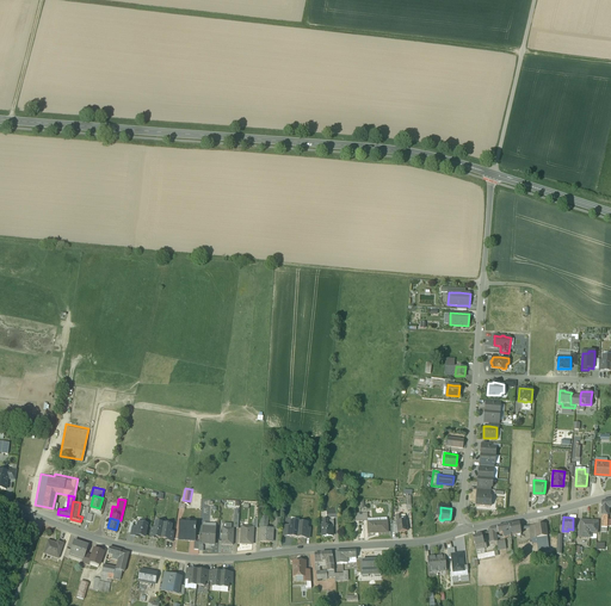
[(327,518),(322,518),(322,524),(322,533),(333,533),(333,524),(334,524),(334,518),(327,518)]
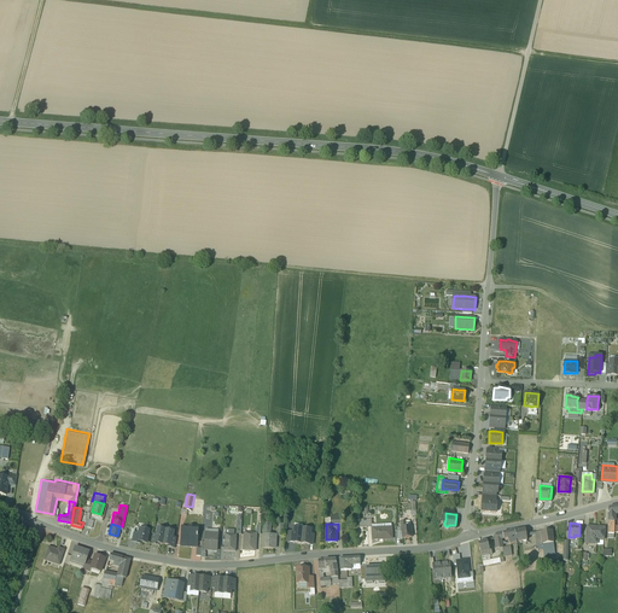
[(402,525),(403,536),(412,535),(410,524),(407,525),(402,525)]
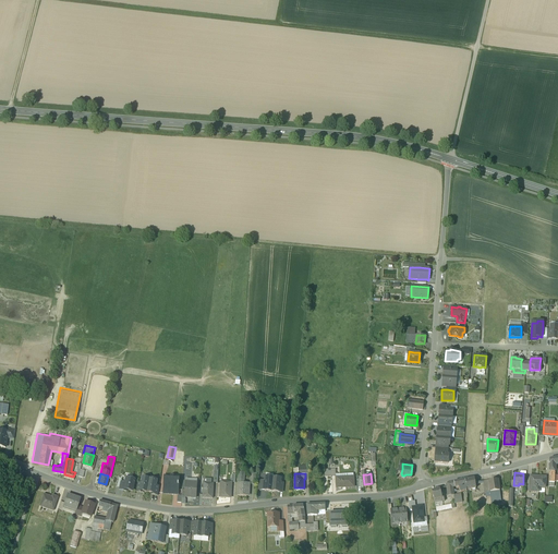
[(546,474),(531,473),(530,489),(536,489),(536,484),(545,484),(546,474)]
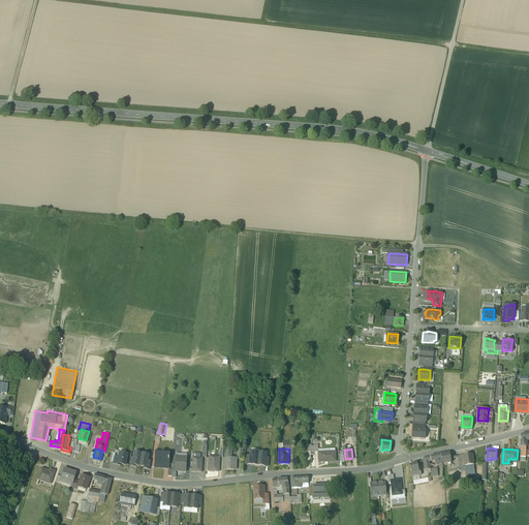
[(143,451),(135,450),(134,455),(133,462),(139,463),(143,451)]
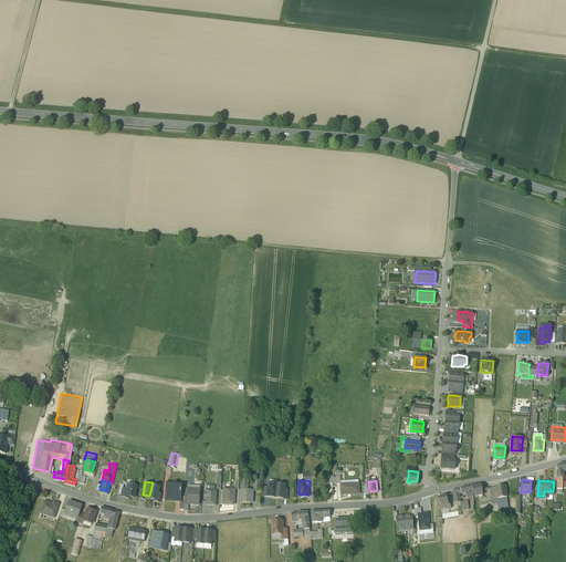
[(278,481),(270,481),(269,486),(269,493),(269,495),(276,495),(278,481)]
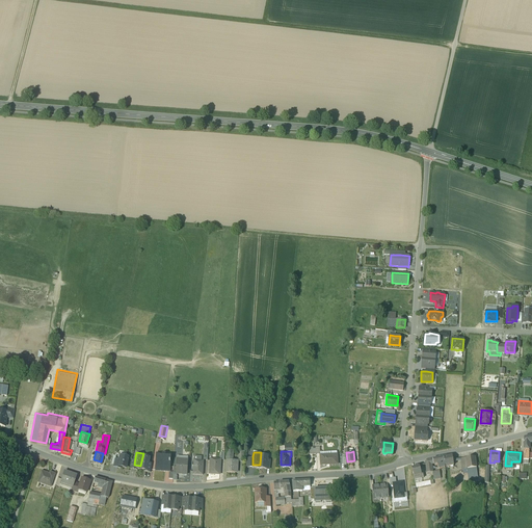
[(268,453),(261,452),(260,465),(267,466),(267,465),(267,457),(268,453)]
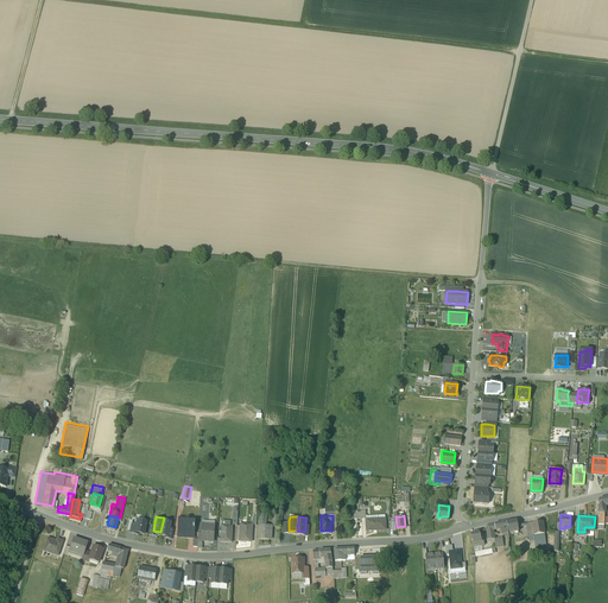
[(386,516),(367,518),(367,528),(386,527),(386,516)]
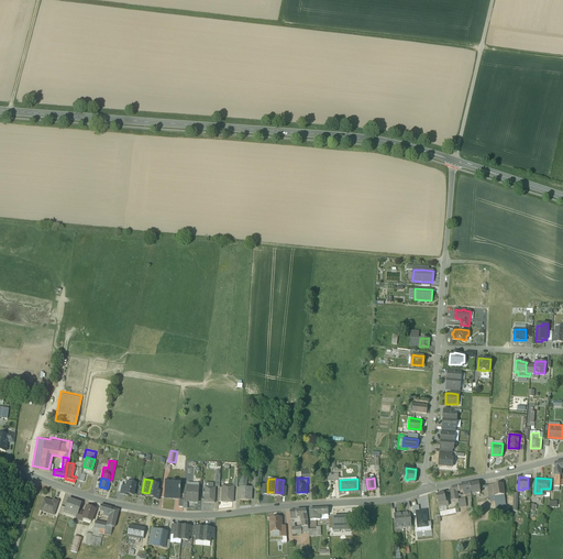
[(152,480),(148,493),(155,494),(156,494),(157,486),(158,482),(152,480)]
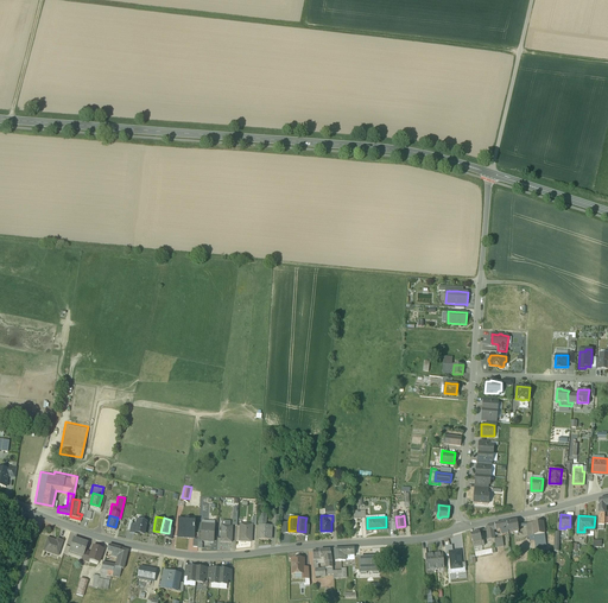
[(195,519),(179,518),(178,534),(194,535),(195,519)]
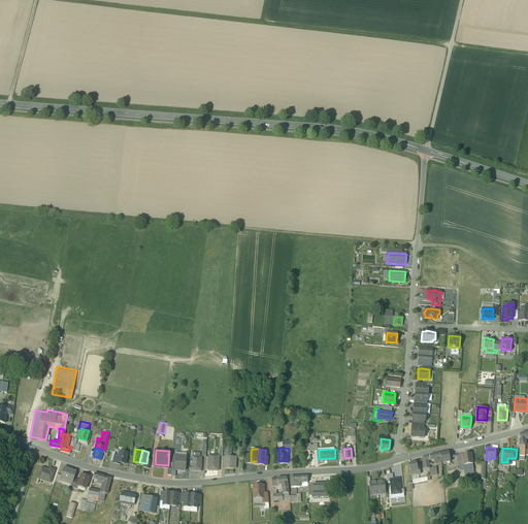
[(449,450),(440,452),(441,461),(450,459),(450,457),(450,454),(449,450)]
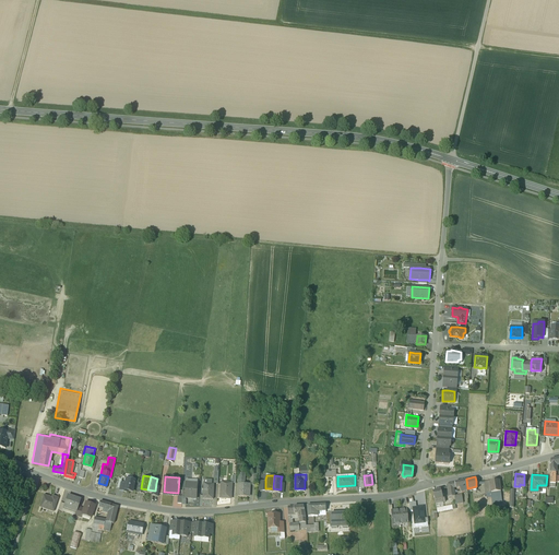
[(131,479),(125,477),(125,481),(120,481),(119,486),(119,487),(123,488),(123,487),(133,489),(135,477),(132,477),(131,479)]
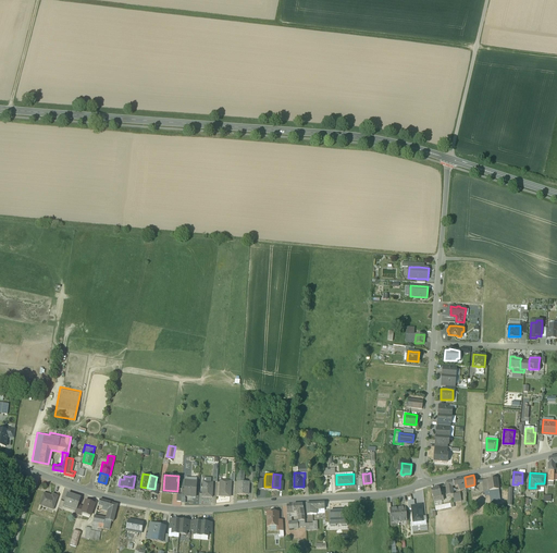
[(497,476),(486,478),(487,481),(484,482),(483,482),(483,483),(484,492),(489,491),(493,490),(492,489),(498,488),(497,476)]
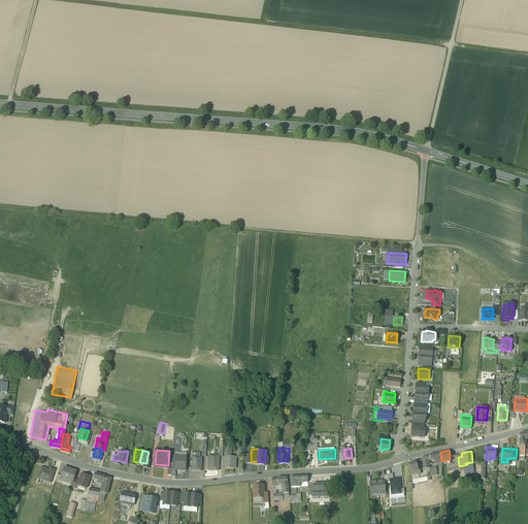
[(440,452),(427,454),(428,458),(430,457),(430,458),(433,457),(433,458),(435,458),(435,462),(440,461),(441,461),(440,452)]
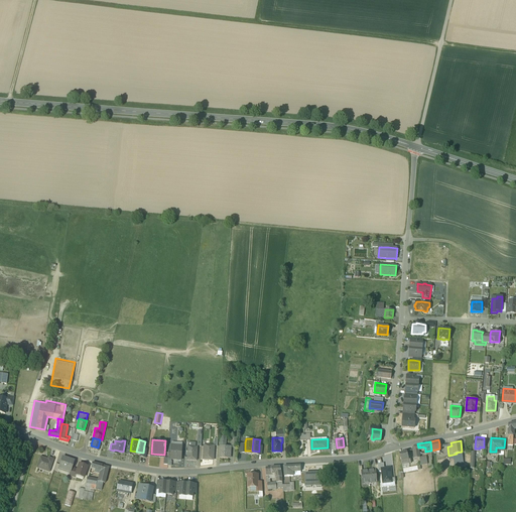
[(182,443),(172,442),(171,451),(171,457),(181,458),(182,443)]
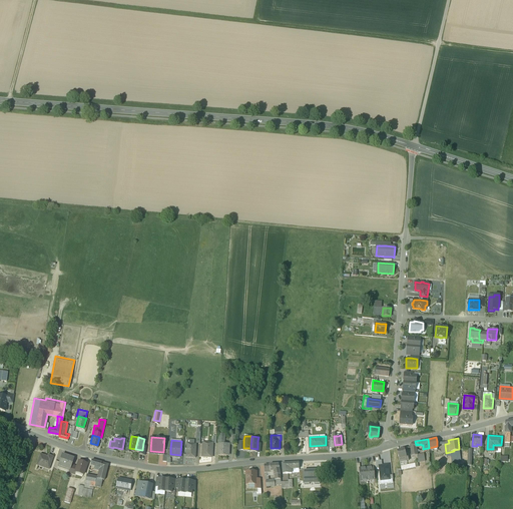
[(208,440),(208,443),(203,443),(202,454),(208,454),(212,454),(213,441),(208,440)]
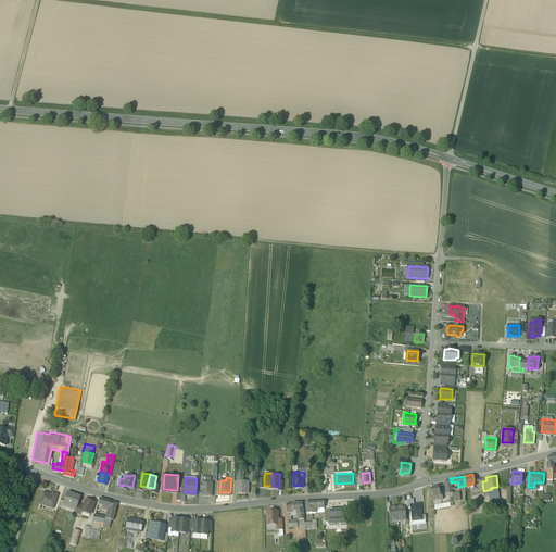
[(211,479),(203,478),(203,493),(212,493),(213,479),(211,479)]
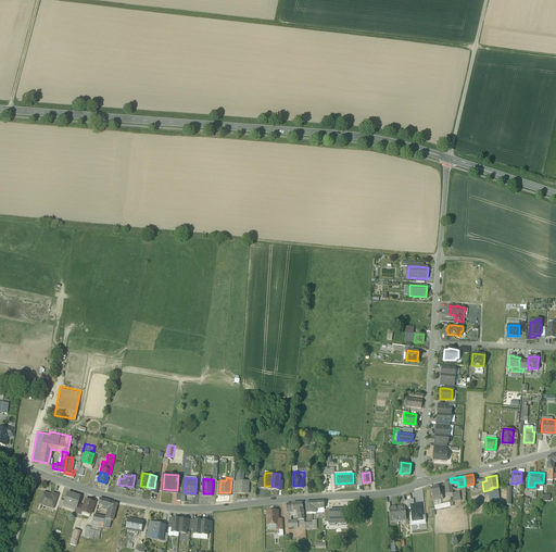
[(249,479),(238,478),(237,490),(248,490),(249,479)]
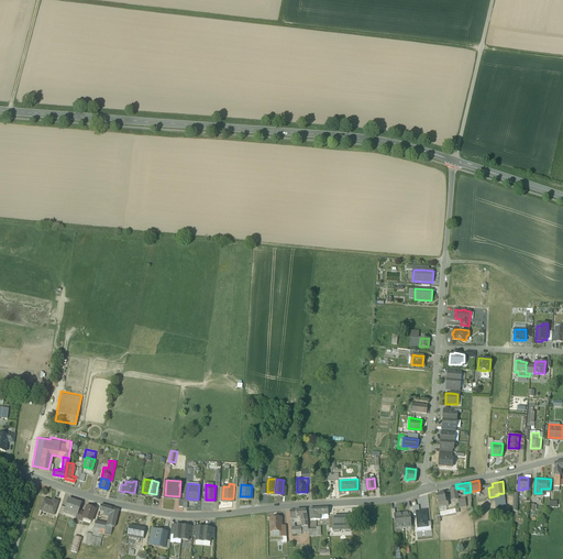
[(443,491),(435,493),(438,502),(445,500),(443,491)]
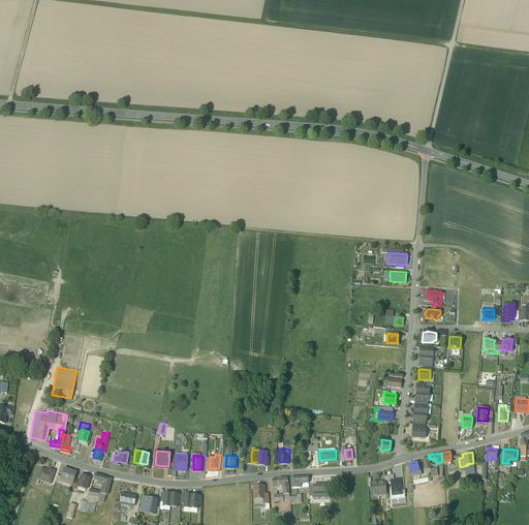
[(475,470),(473,463),(467,464),(468,465),(464,466),(465,472),(475,470)]
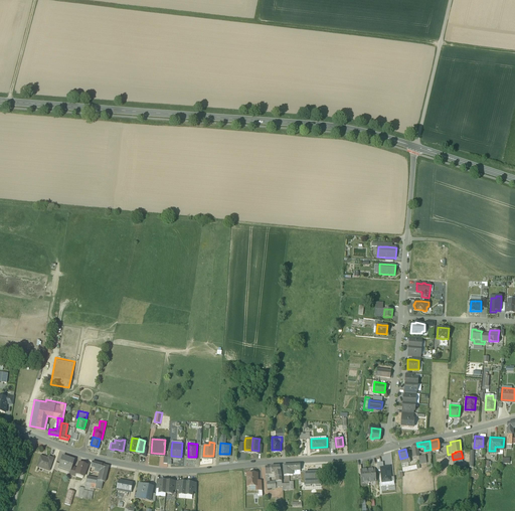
[(73,457),(61,454),(59,461),(58,465),(69,468),(70,464),(73,457)]
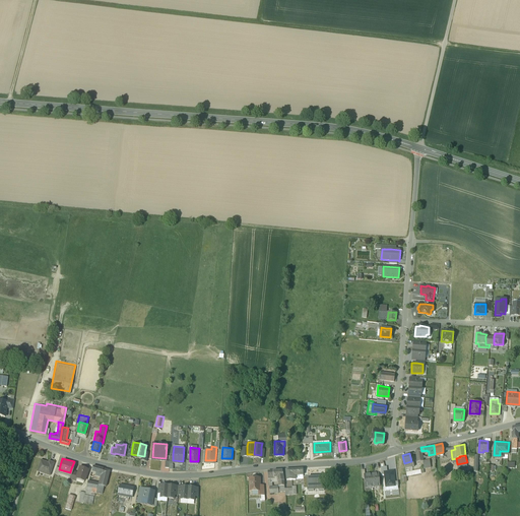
[(48,459),(47,462),(40,460),(37,468),(49,472),(53,461),(48,459)]
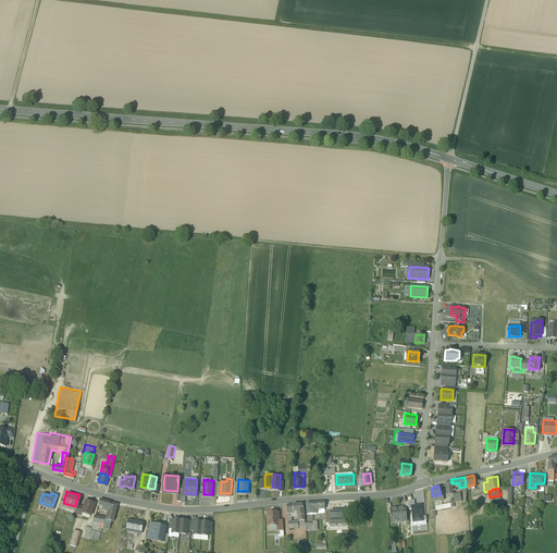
[(94,502),(85,499),(83,504),(81,511),(82,511),(82,508),(89,512),(89,513),(90,513),(94,502)]
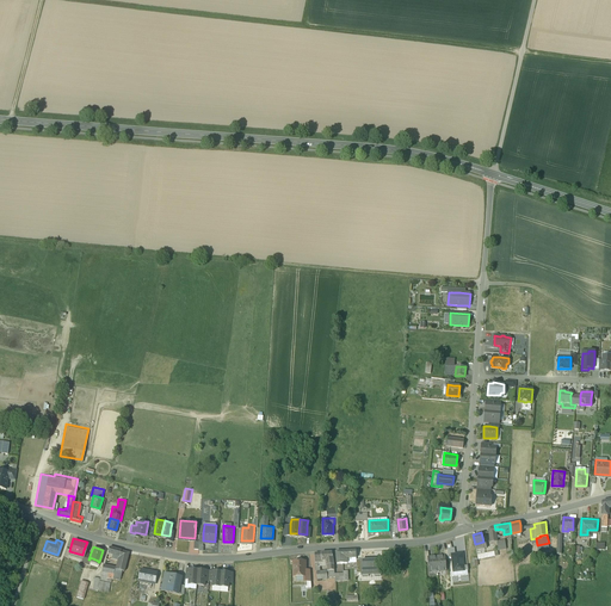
[(128,550),(121,548),(119,554),(118,557),(116,567),(118,568),(121,568),(123,569),(128,550)]
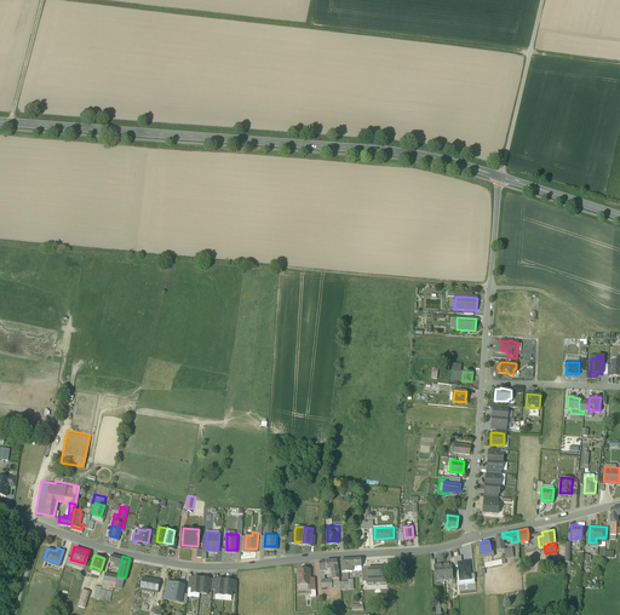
[(458,563),(460,578),(471,576),(471,572),(469,558),(461,559),(458,561),(458,563)]
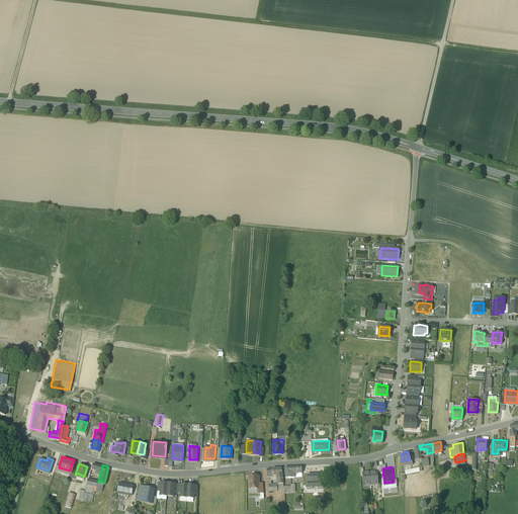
[(307,487),(323,486),(323,477),(323,473),(316,474),(307,474),(307,484),(307,487)]
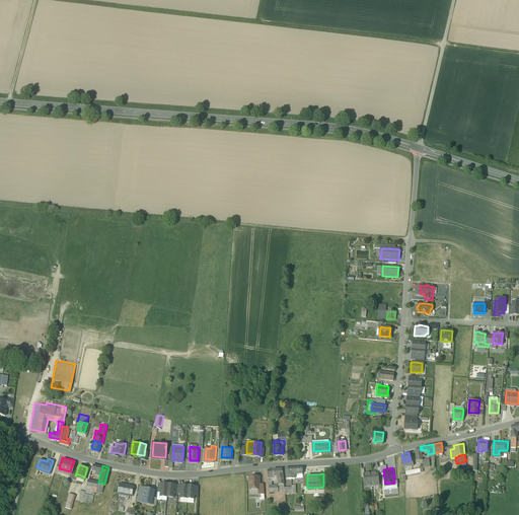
[(260,475),(249,475),(249,486),(251,487),(258,487),(260,487),(260,482),(260,475)]
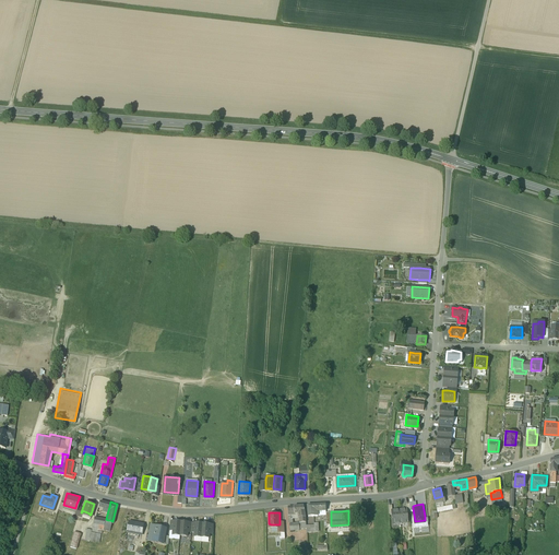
[(144,522),(137,520),(129,519),(128,528),(142,531),(144,522)]
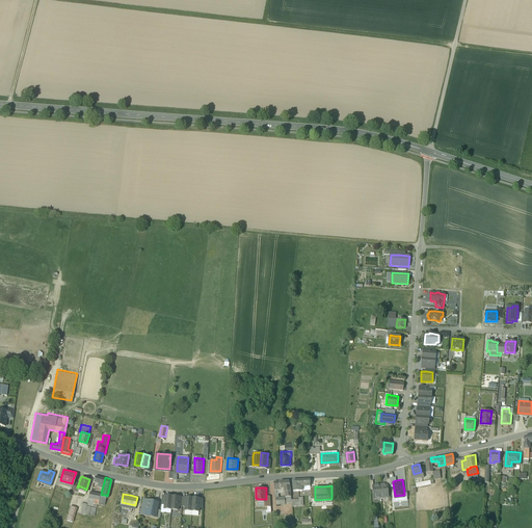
[(87,500),(82,499),(79,511),(85,512),(86,505),(95,507),(97,502),(87,500)]
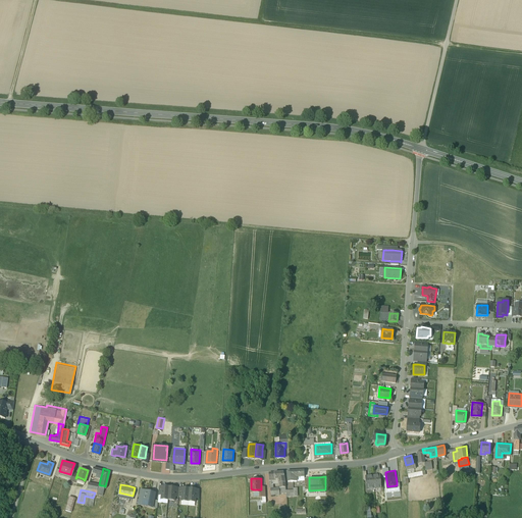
[(146,490),(142,489),(139,502),(149,504),(150,497),(151,490),(147,489),(146,490)]
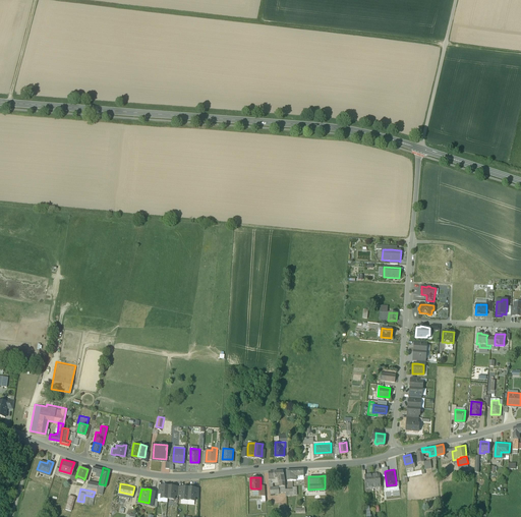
[(74,495),(68,493),(64,507),(70,508),(74,495)]
